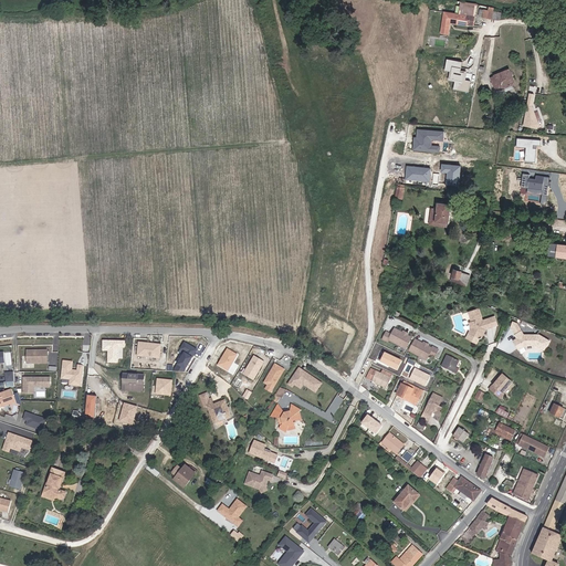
[(470,4),(467,3),(467,8),(468,8),(468,14),(448,11),(447,19),(451,20),(451,21),(477,24),(479,6),(470,4)]
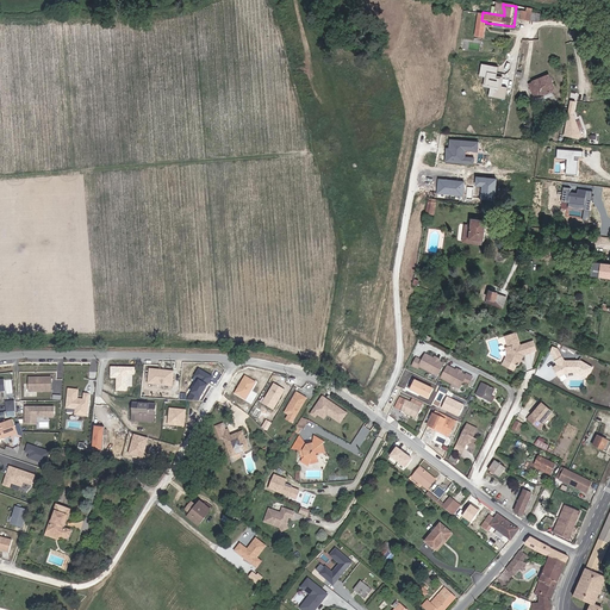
[(499,69),(504,91),(512,88),(511,82),(509,72),(508,68),(499,69)]
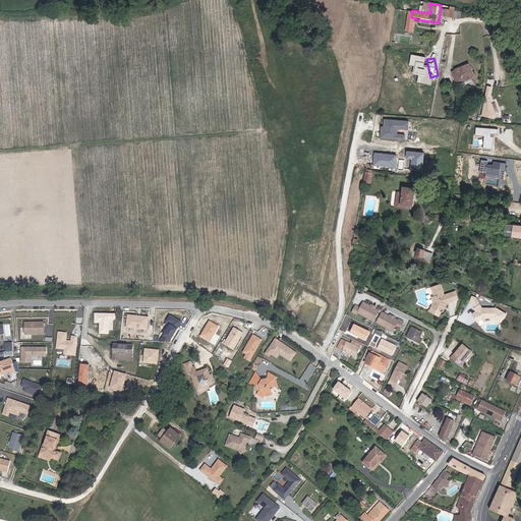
[(454,72),(458,83),(461,82),(462,83),(475,76),(470,64),(457,70),(457,71),(454,72)]
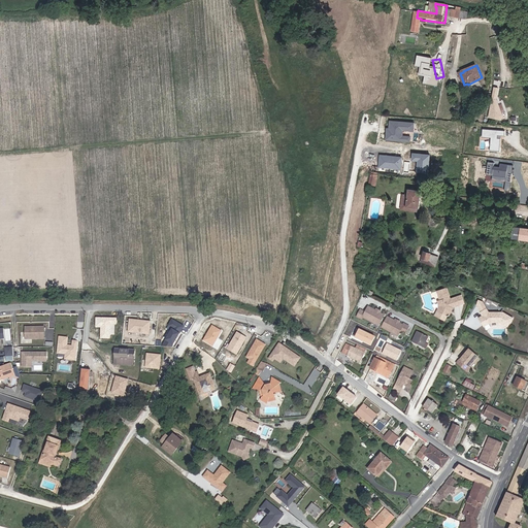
[(425,204),(426,199),(426,198),(422,198),(423,193),(409,191),(409,195),(405,194),(403,204),(407,205),(407,209),(421,210),(422,203),(425,204)]
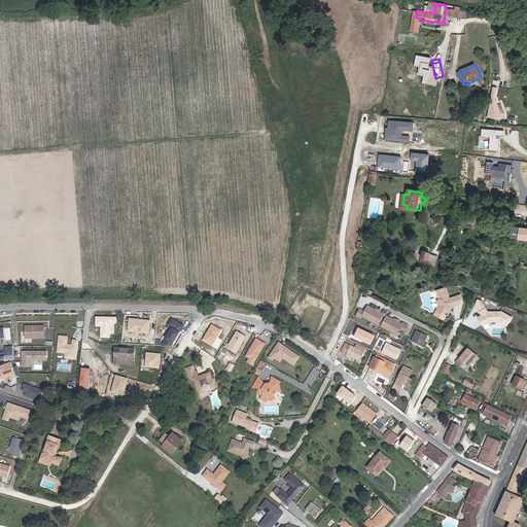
[(422,259),(429,261),(431,255),(425,253),(422,259)]
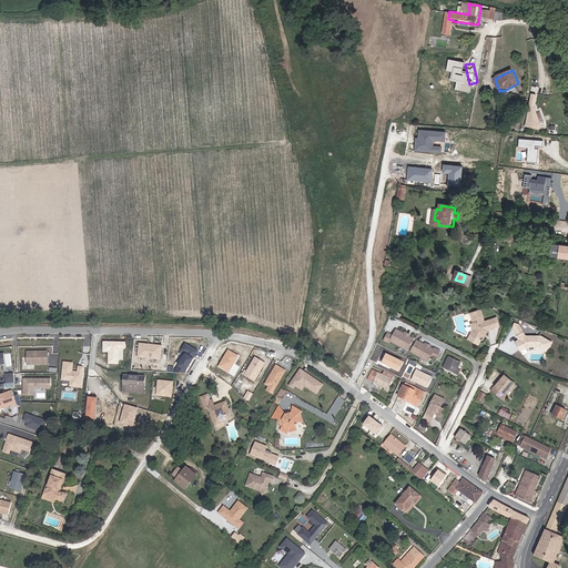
[(470,315),(474,325),(476,332),(474,337),(484,342),(486,334),(486,332),(494,328),(490,321),(484,323),(480,312),(477,313),(470,315)]
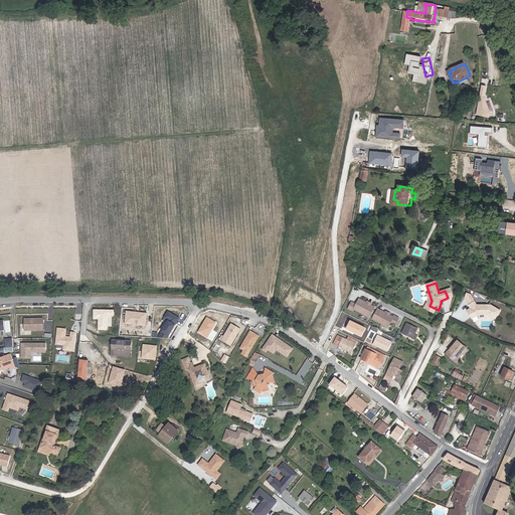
[(480,313),(489,313),(489,304),(477,304),(471,294),(467,292),(465,297),(471,307),(468,309),(473,318),(480,313)]
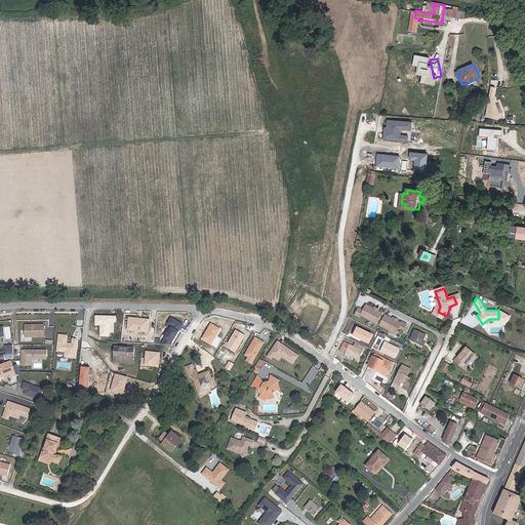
[(360,318),(376,326),(381,316),(377,314),(375,314),(373,313),(373,312),(365,308),(363,313),(358,311),(354,318),(359,320),(360,318)]
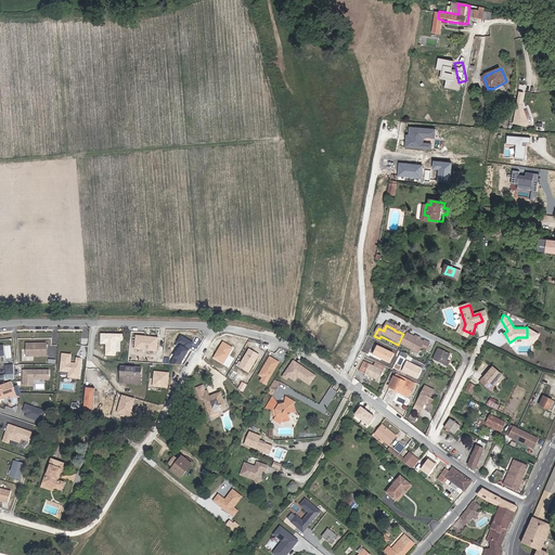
[(137,335),(136,349),(159,351),(160,336),(137,335)]
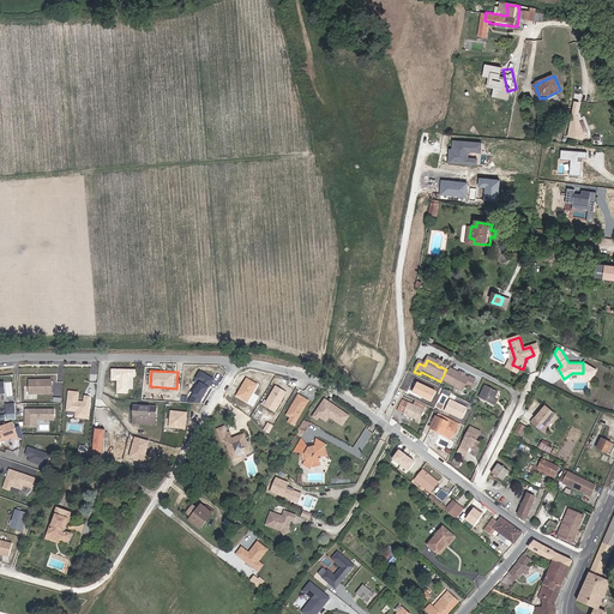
[(462,379),(459,378),(458,375),(450,371),(444,384),(462,393),(465,387),(471,390),(475,381),(469,379),(468,380),(464,378),(462,379)]
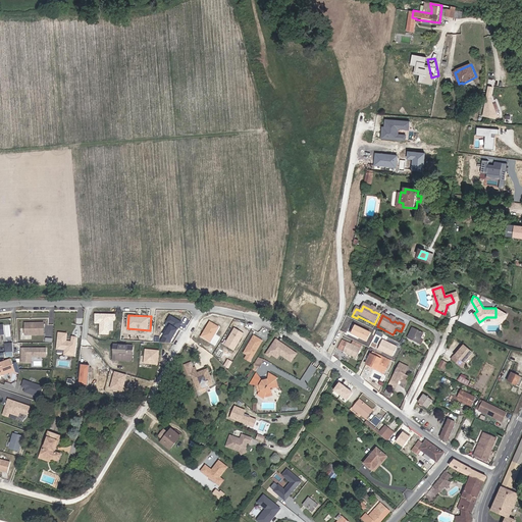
[(213,343),(220,325),(210,320),(202,336),(213,343)]
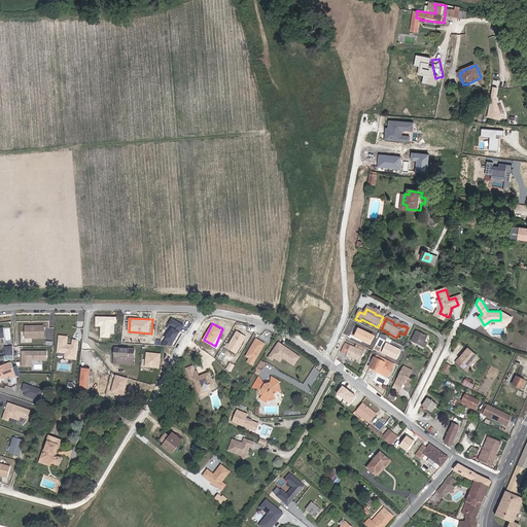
[(30,327),(26,327),(26,339),(44,339),(44,327),(32,327),(32,328),(30,328),(30,327)]
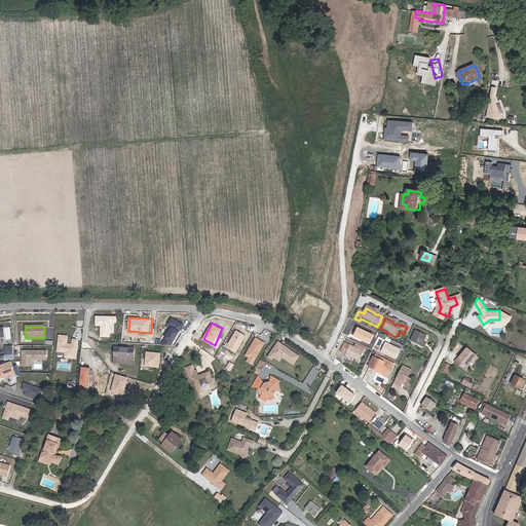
[(374,343),(378,334),(361,328),(357,337),(374,343)]
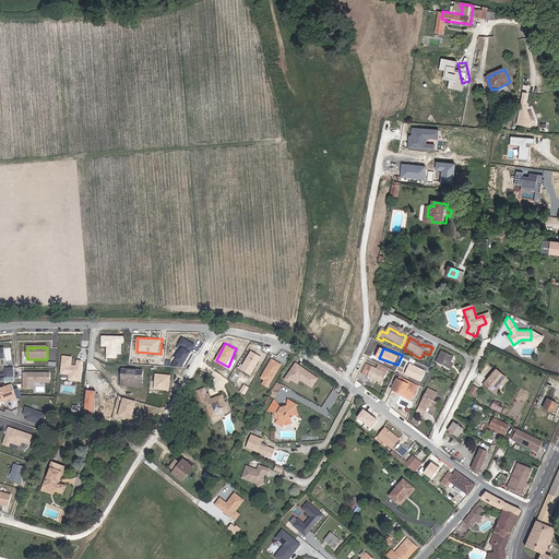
[(252,349),(241,369),(253,376),(264,357),(252,349)]
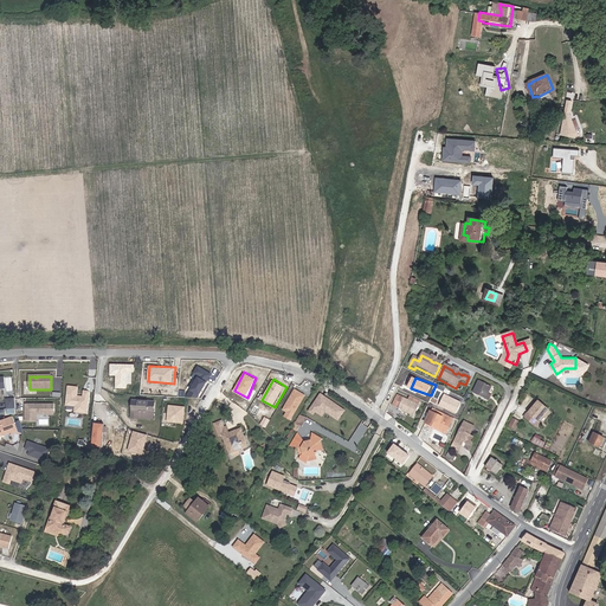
[(479,381),(475,393),(488,400),(494,387),(479,381)]
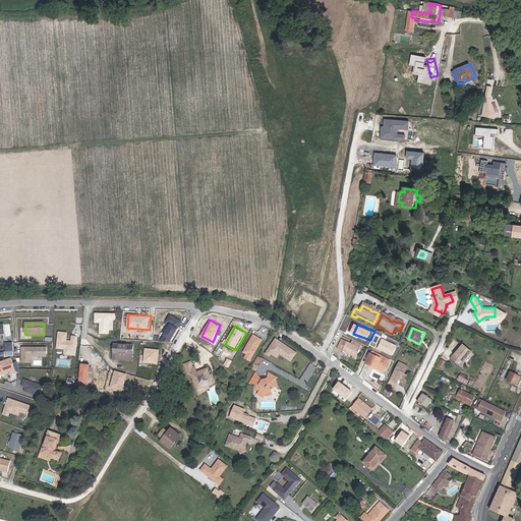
[(67,334),(59,333),(57,348),(65,349),(70,350),(70,355),(74,356),(77,337),(72,337),(71,343),(66,342),(67,334)]
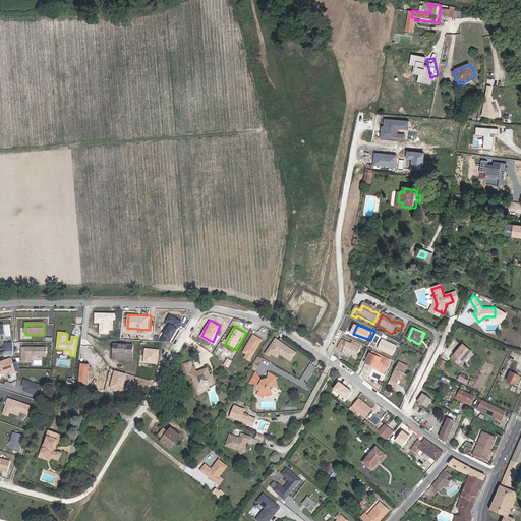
[(244,357),(251,361),(265,339),(253,333),(243,352),(246,354),(244,357)]
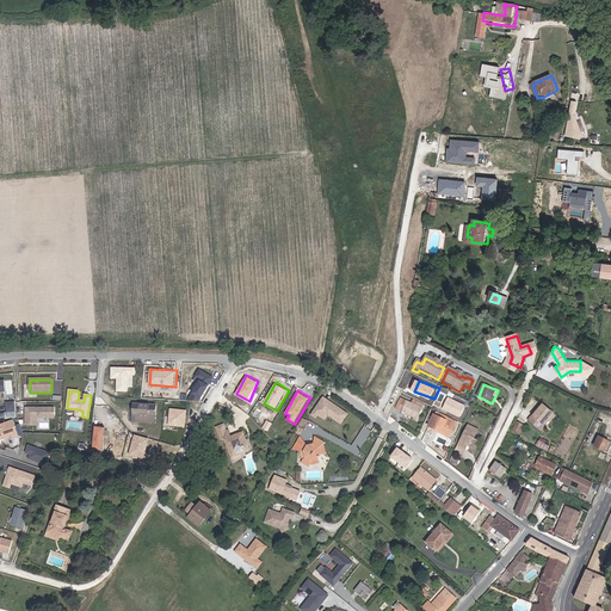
[(343,424),(351,412),(323,395),(312,414),(318,418),(320,415),(327,420),(329,415),(343,424)]
